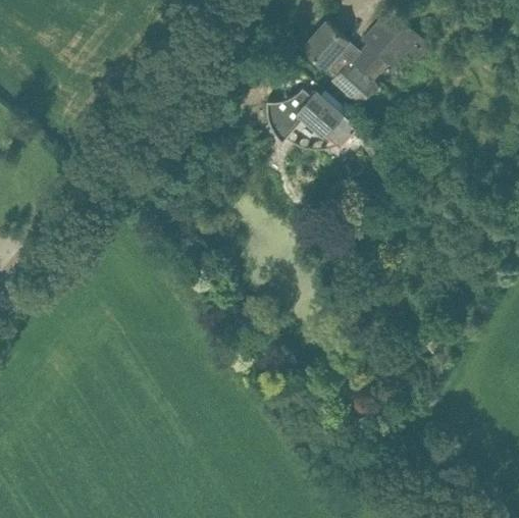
[(387,64),(402,76),(429,46),(387,9),(361,40),(365,44),(387,64)]
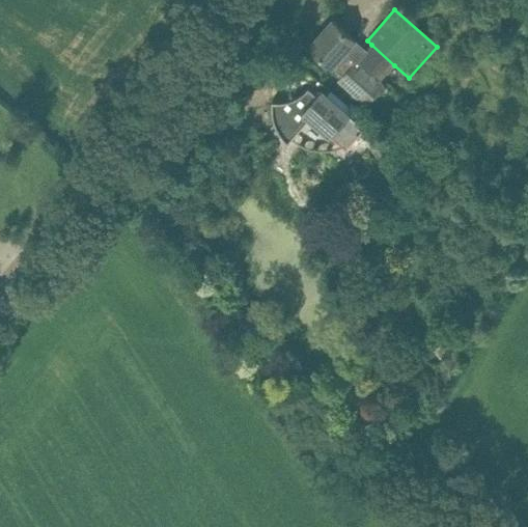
[(378,83),(394,65),(371,45),(364,53),(330,23),(307,50),(337,77),(334,80),(364,107),(382,87),(378,83)]
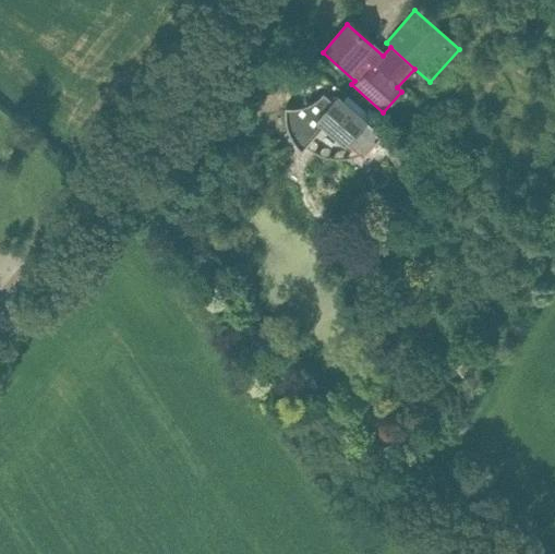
[(330,103),(322,95),(316,100),(313,103),(311,104),(304,107),(301,108),(293,110),(287,110),(284,109),(282,119),(284,128),(285,132),(289,140),(291,144),(293,147),(300,154),(323,128),(359,159),(378,135),(335,98),(330,103)]
